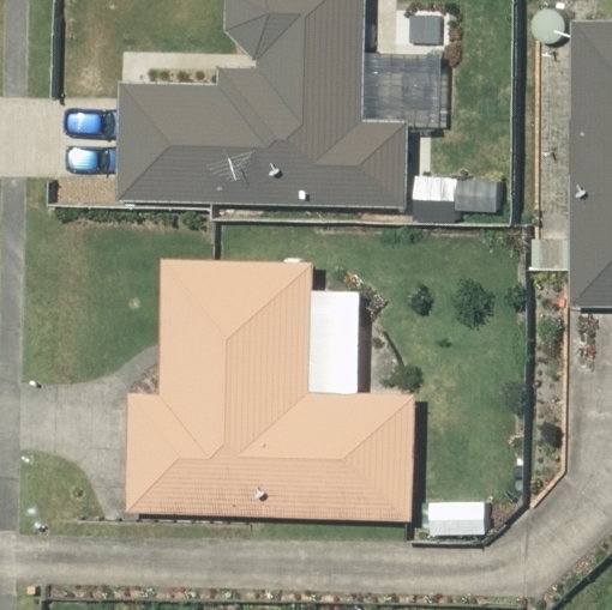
[(253,58),(259,58),(259,68),(220,67),(220,86),(119,84),(117,199),(405,206),(407,121),(363,121),(363,0),(226,0),(226,29),(253,58)]
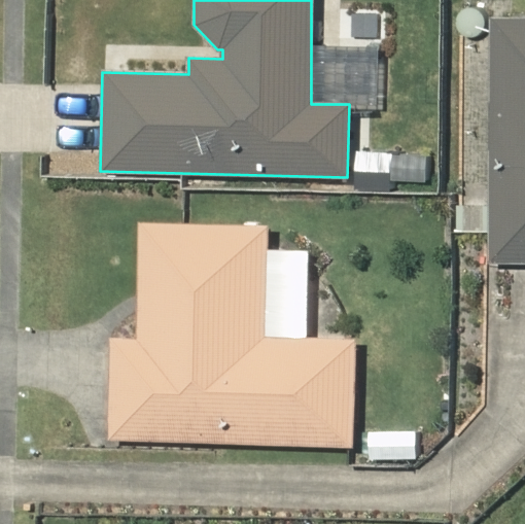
[(524,18),(492,18),(490,259),(524,259),(524,18)]
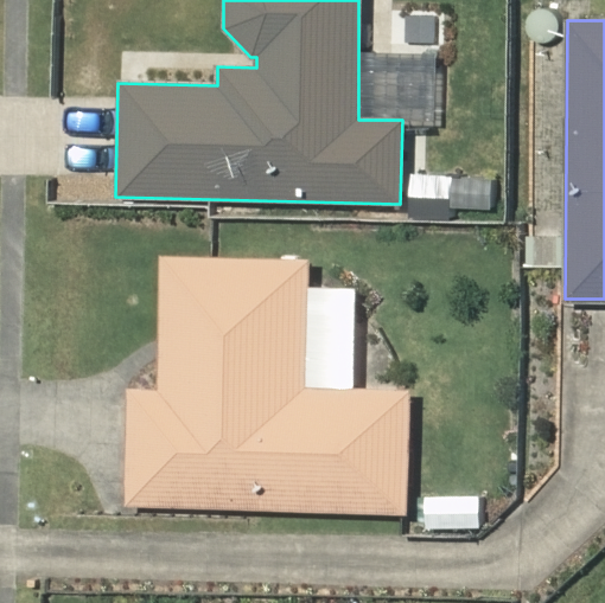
[(564,265),(564,235),(524,235),(524,264),(564,265)]
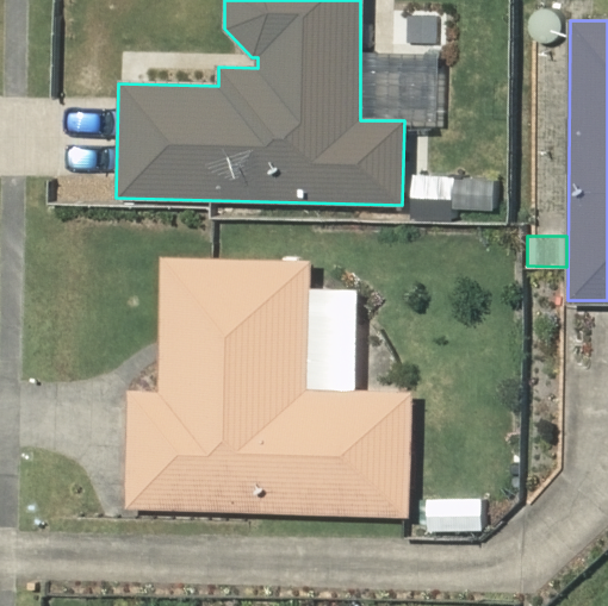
[(132,510),(408,518),(410,392),(308,389),(310,260),(162,260),(161,389),(132,389),(132,510)]
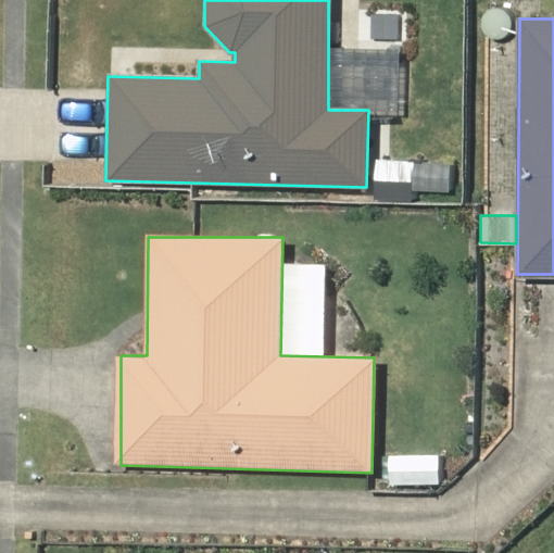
[(440,454),(388,455),(389,484),(440,484),(440,454)]
